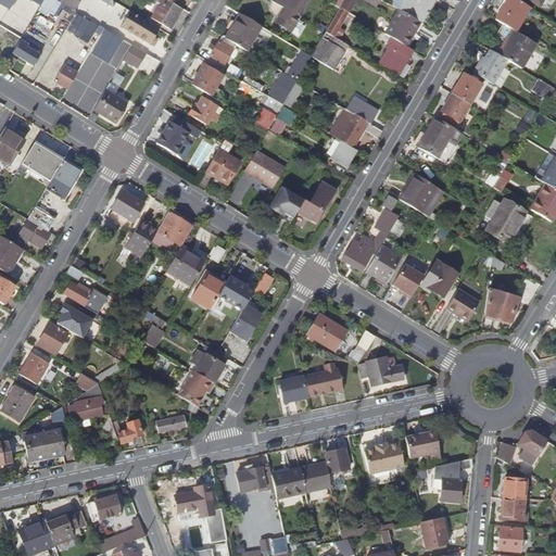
[(0,0),(0,4),(8,10),(12,0),(0,0)]
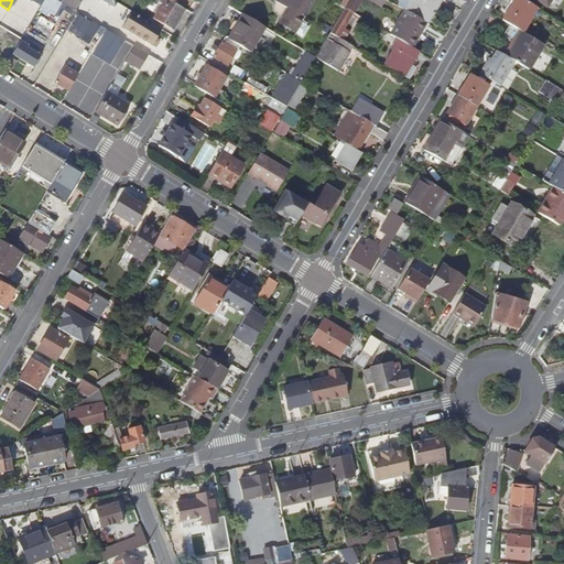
[(72,8),(75,10),(80,0),(63,0),(62,2),(72,8)]
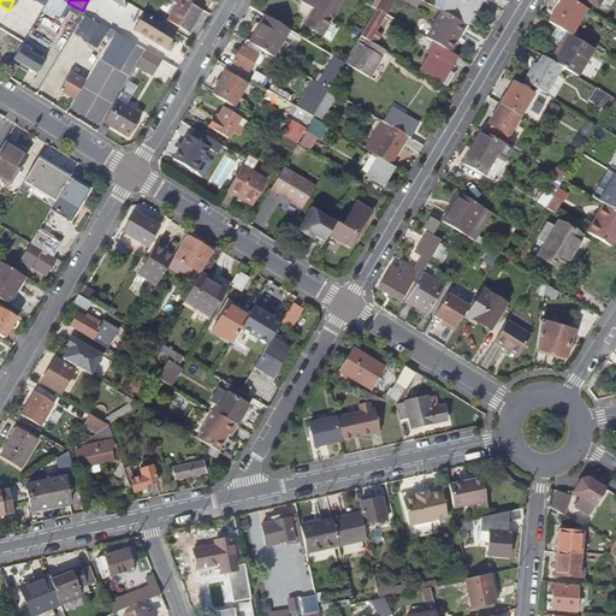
[(189,1),(187,0),(172,0),(171,1),(175,4),(166,19),(187,31),(201,9),(189,1)]
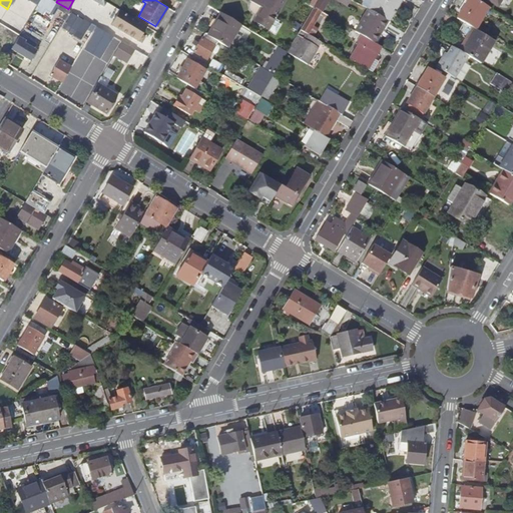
[(282,0),(252,0),(261,5),(252,18),(267,26),(269,22),(272,18),(282,0)]
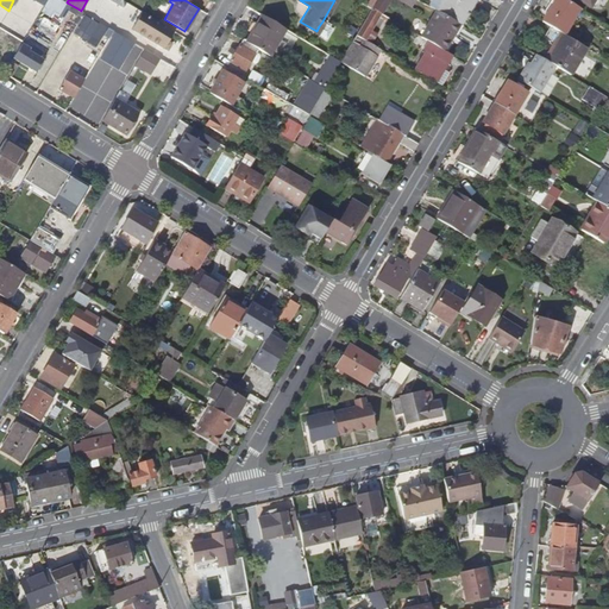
[(374,0),(371,6),(380,12),(385,0),(407,0),(412,2),(412,0),(374,0)]
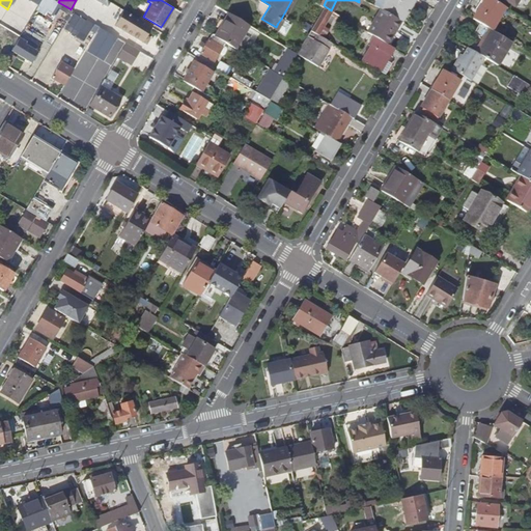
[(385,0),(381,7),(400,20),(411,0),(385,0)]
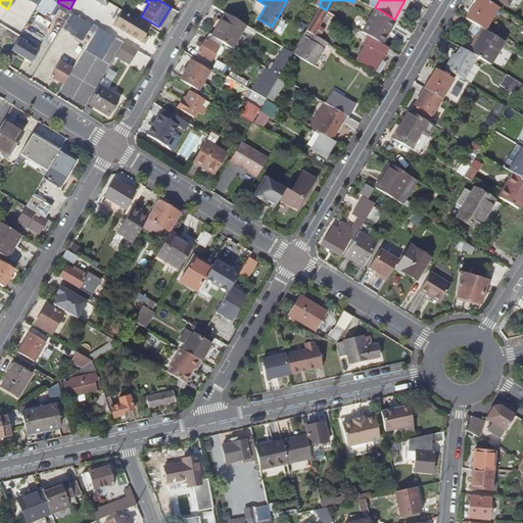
[(472,20),(483,27),(489,17),(497,4),(490,0),(474,0),(465,15),(472,20)]
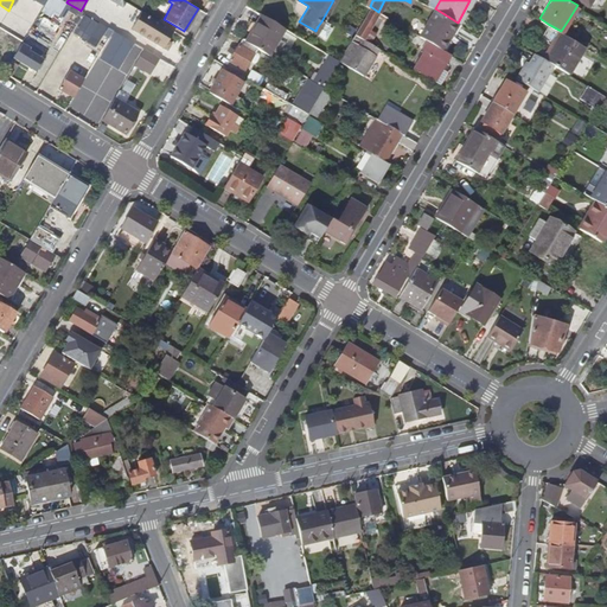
[(353,33),(359,37),(368,42),(372,32),(368,30),(378,12),(370,6),(353,33)]
